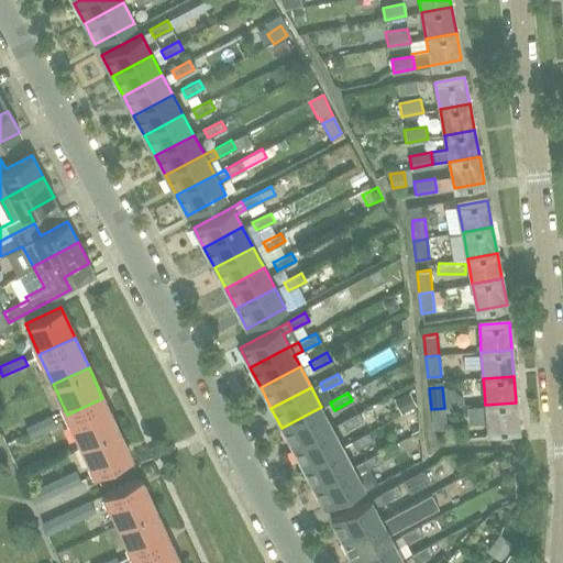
[(102,398),(67,415),(81,444),(117,428),(102,398)]
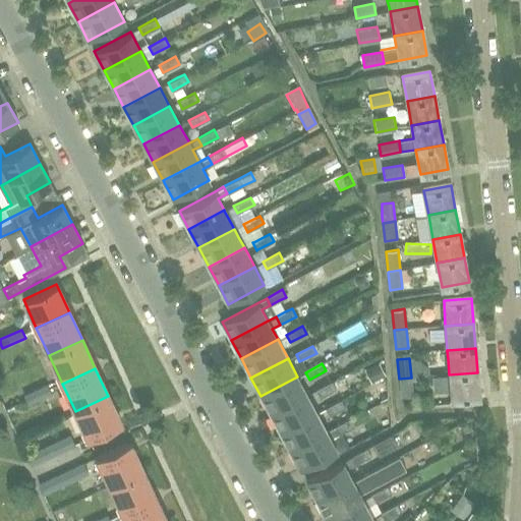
[(449,374),(451,392),(451,400),(479,398),(477,372),(449,374)]
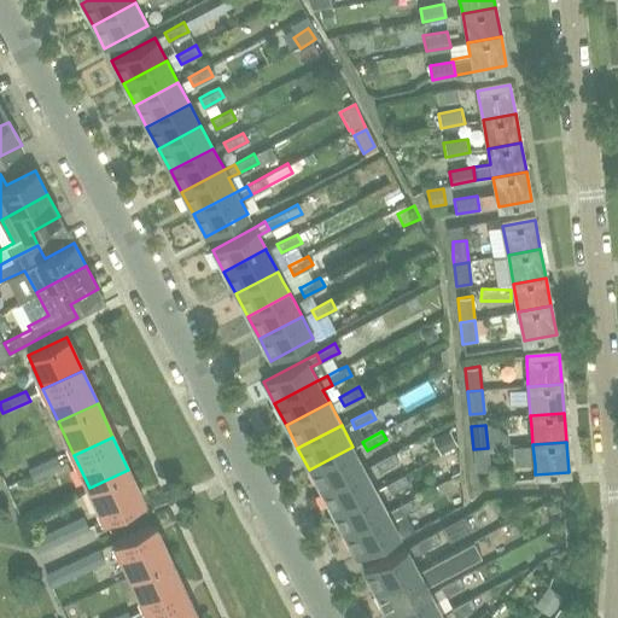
[(365,468),(353,447),(309,470),(321,491),(365,468)]
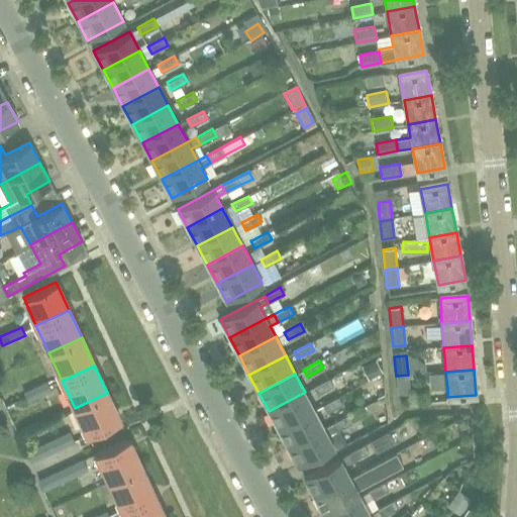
[(410,392),(408,375),(396,376),(398,393),(410,392)]
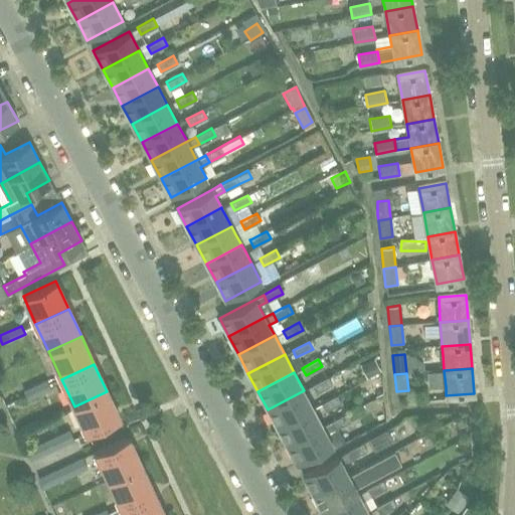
[(331,385),(327,378),(327,377),(312,386),(316,393),(331,385)]
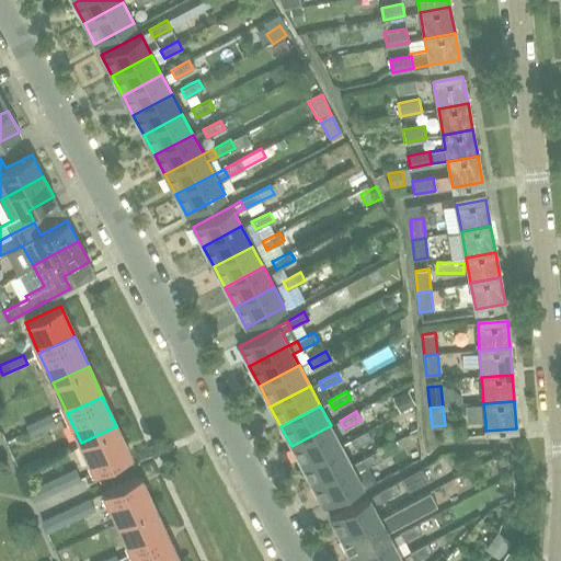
[(30,434),(55,423),(52,414),(26,425),(30,434)]
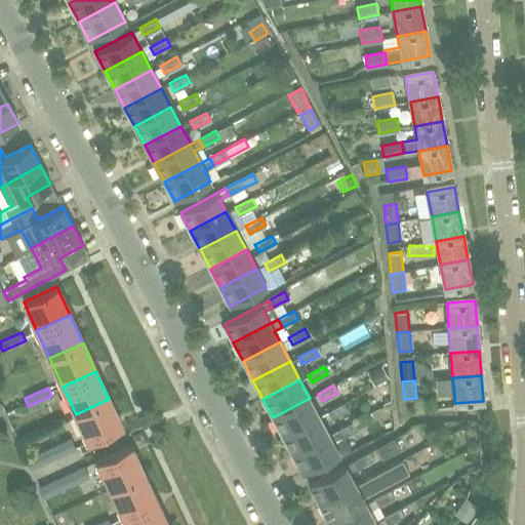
[(310,398),(273,417),(283,437),(320,416),(310,398)]
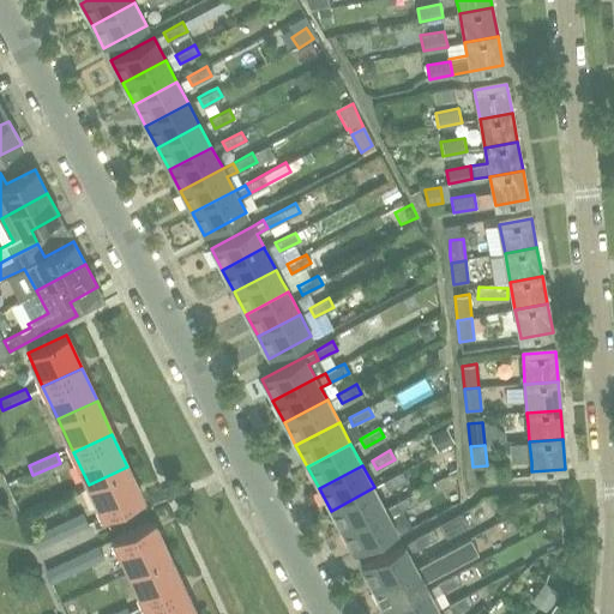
[(127,467),(89,485),(103,518),(143,500),(127,467)]
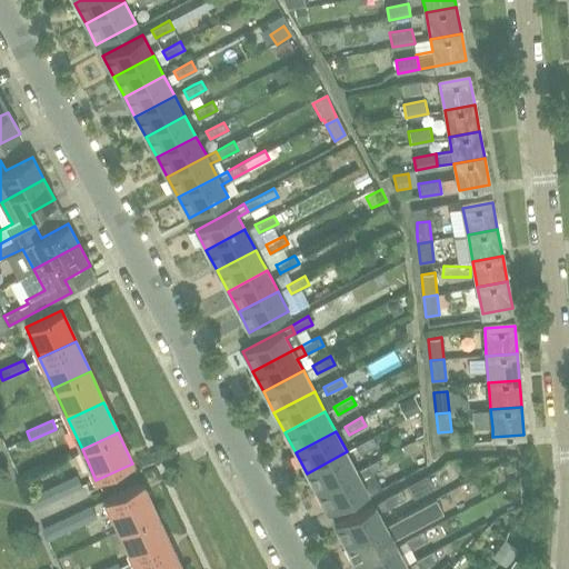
[(377,445),(373,438),(373,437),(355,447),(359,455),(377,445)]
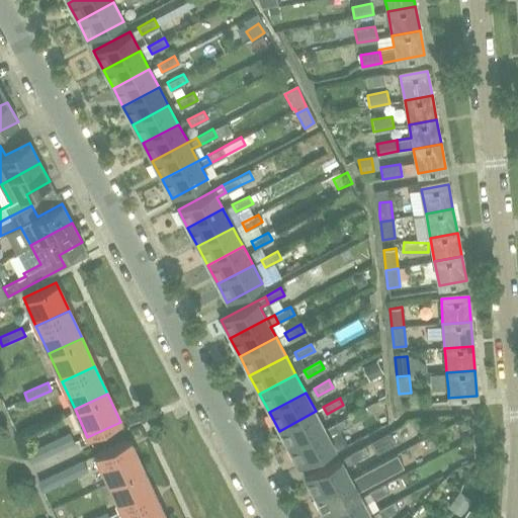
[(316,411),(279,431),(288,449),(325,430),(325,429),(316,411)]
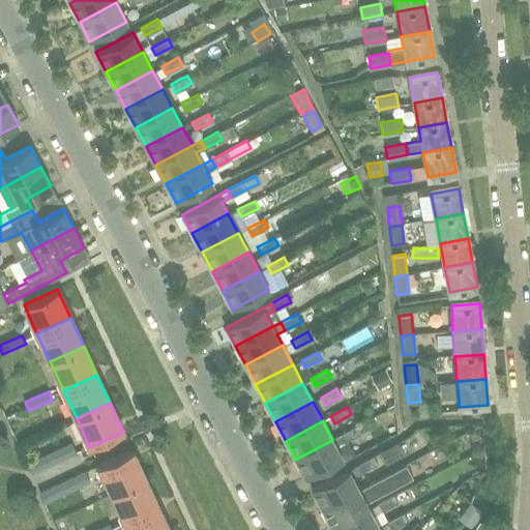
[(345,443),(361,434),(373,428),(369,420),(357,425),(341,435),(345,443)]
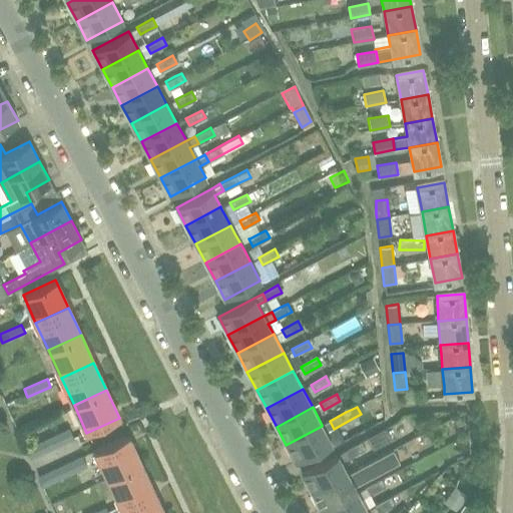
[(322,425),(322,426),(286,445),(296,463),(332,444),(326,433),(334,429),(330,421),(322,425)]
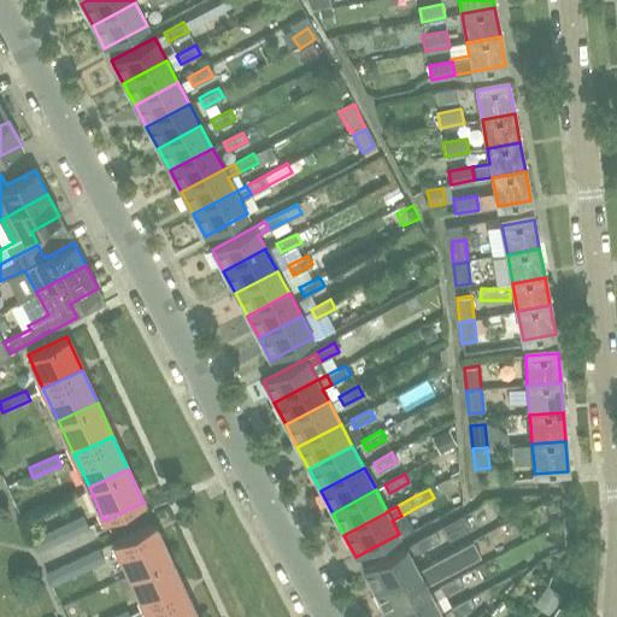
[(36,551),(89,526),(84,515),(30,539),(36,551)]
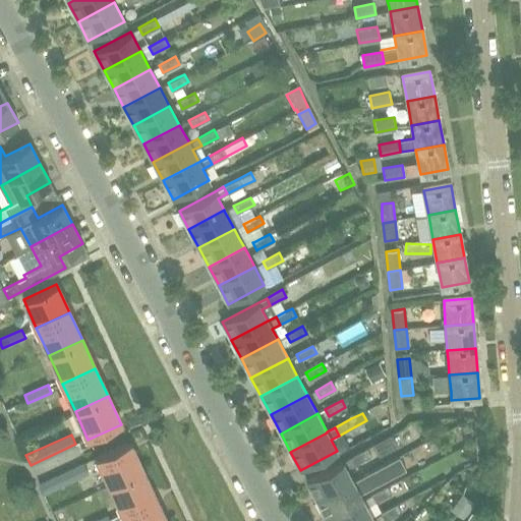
[(391,435),(371,446),(379,457),(398,447),(391,435)]
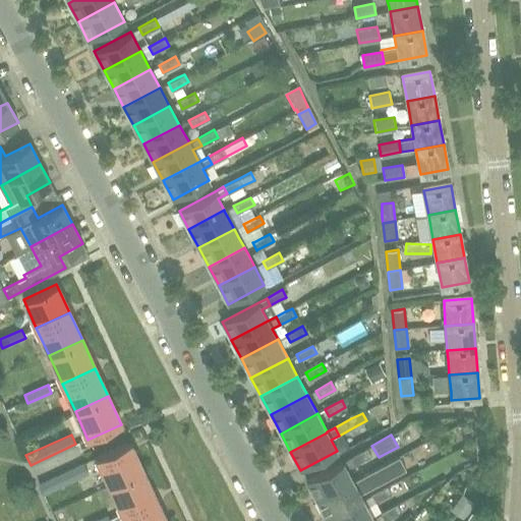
[(97,458),(109,486),(142,471),(129,443),(97,458)]
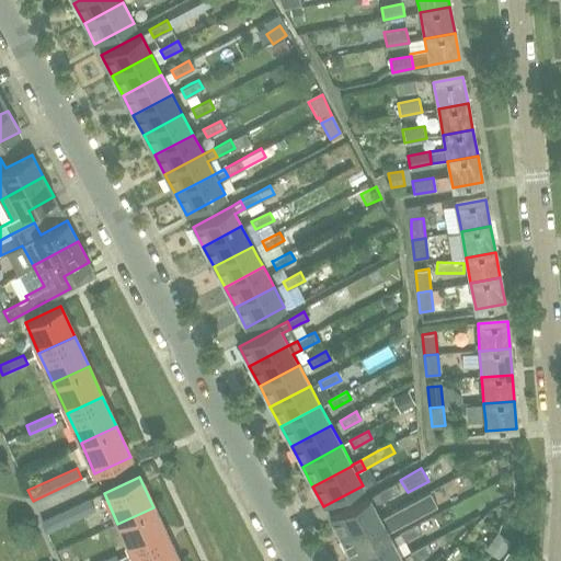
[(384,501),(400,492),(396,483),(379,493),(384,501)]
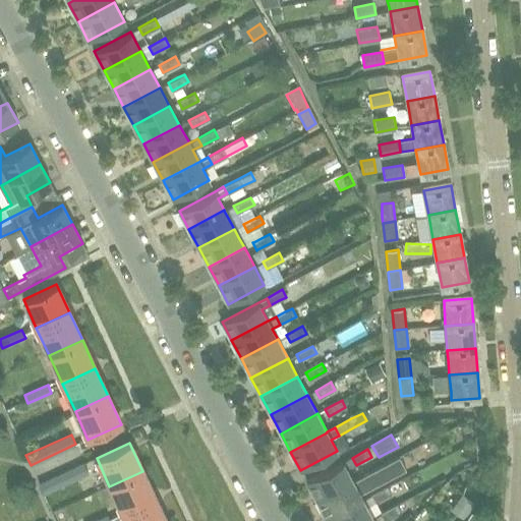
[(399,457),(353,481),(315,502),(325,520),(363,500),(360,494),(406,470),(399,457)]
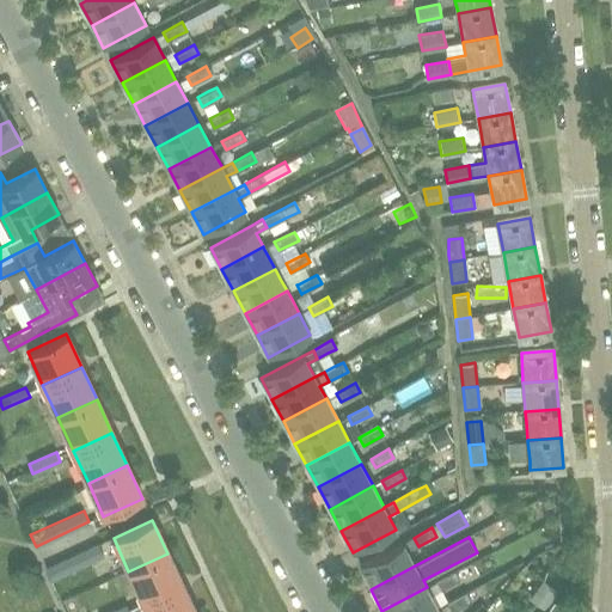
[(359,567),(371,589),(415,565),(408,551),(418,546),(414,538),(403,543),(359,567)]
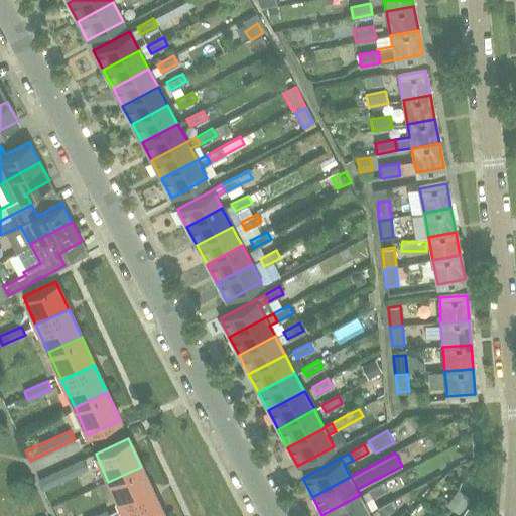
[(83,459),(38,479),(43,489),(87,468),(83,459)]
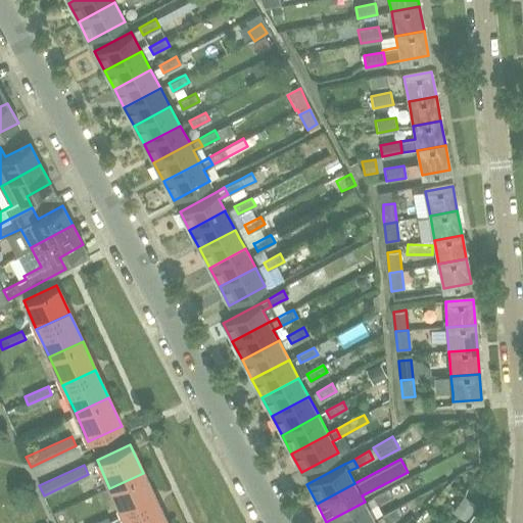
[(109,488),(123,516),(156,501),(143,473),(109,488)]
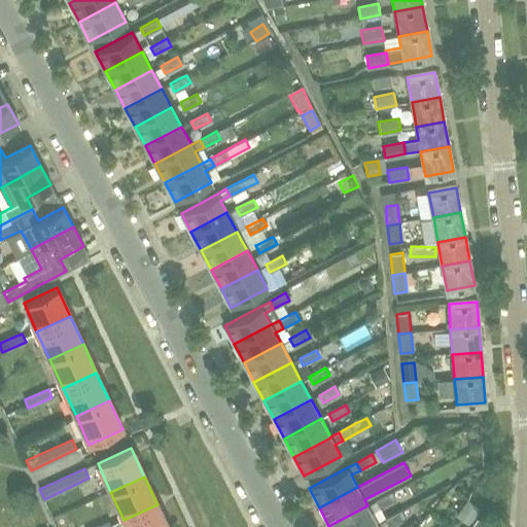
[(376,500),(380,508),(396,499),(392,492),(376,500)]
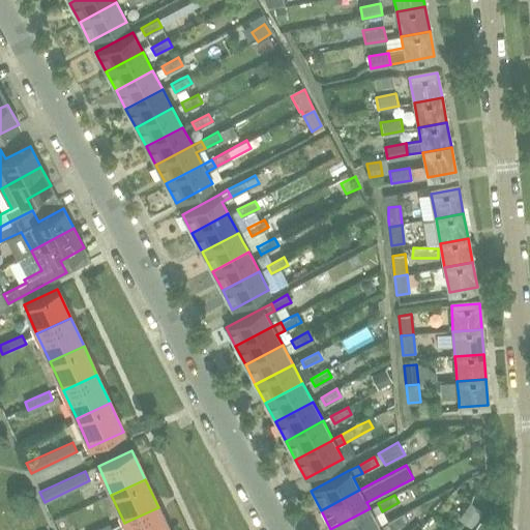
[(469,503),(459,520),(472,529),(483,511),(469,503)]
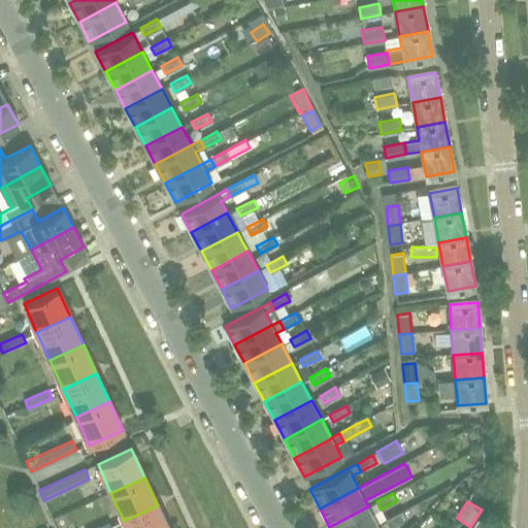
[(127,527),(167,527),(158,505),(124,521),(127,527)]
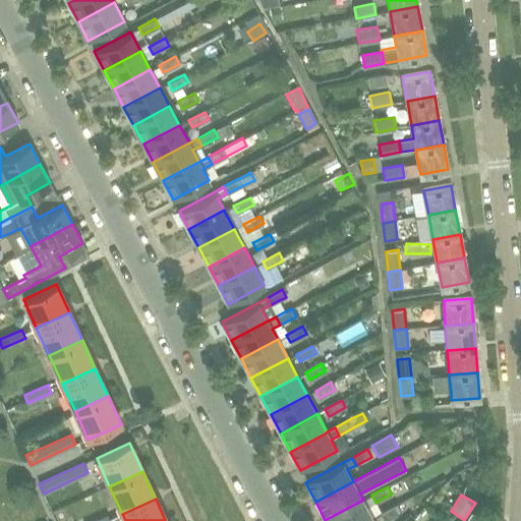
[(325,520),(366,520),(372,518),(367,507),(363,500),(325,520)]
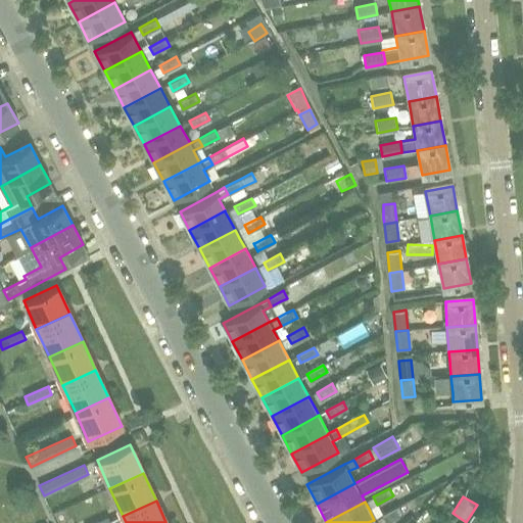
[(383,515),(387,522),(402,514),(398,507),(383,515)]
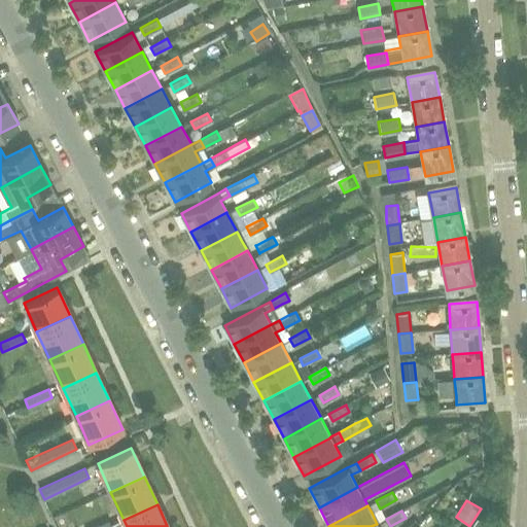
[(493,526),(478,517),(469,526),(493,526)]
